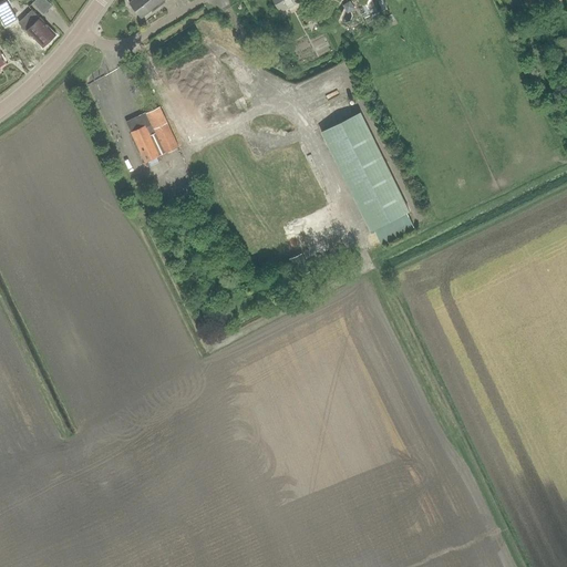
[(53,0),(38,0),(38,1),(49,12),(58,3),(53,0)]
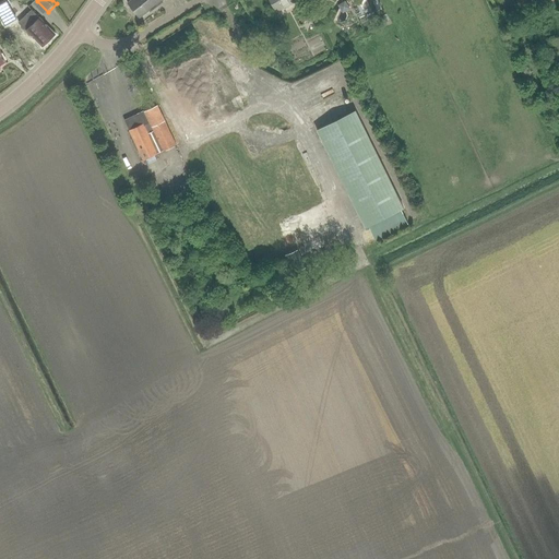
[(129,0),(127,2),(139,18),(149,11),(150,12),(163,2),(161,0),(129,0)]
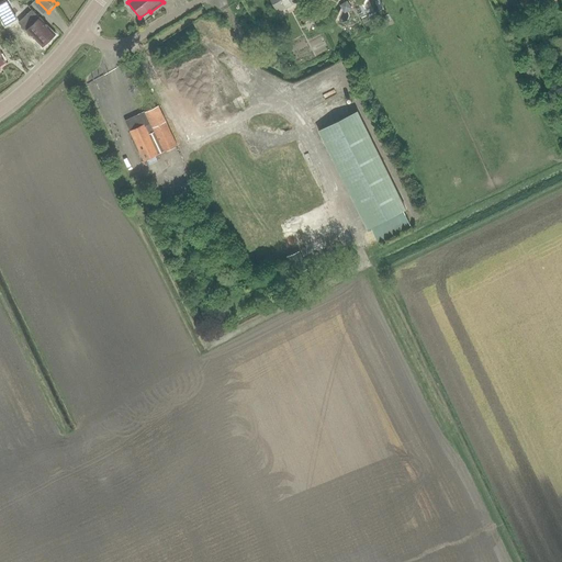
[(270,0),(277,12),(300,0),(270,0)]
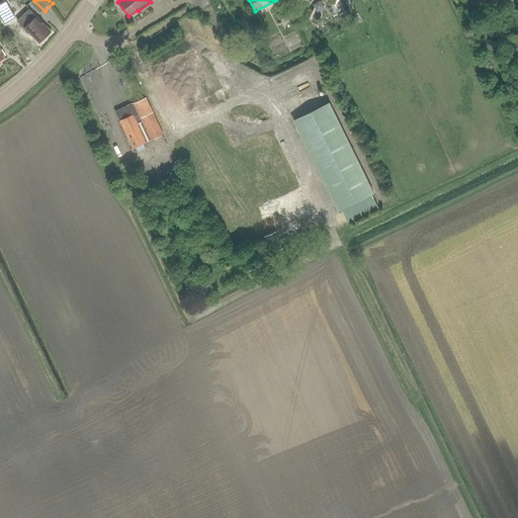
[(286,17),(291,14),(283,0),(280,0),(278,1),(283,11),(286,17)]
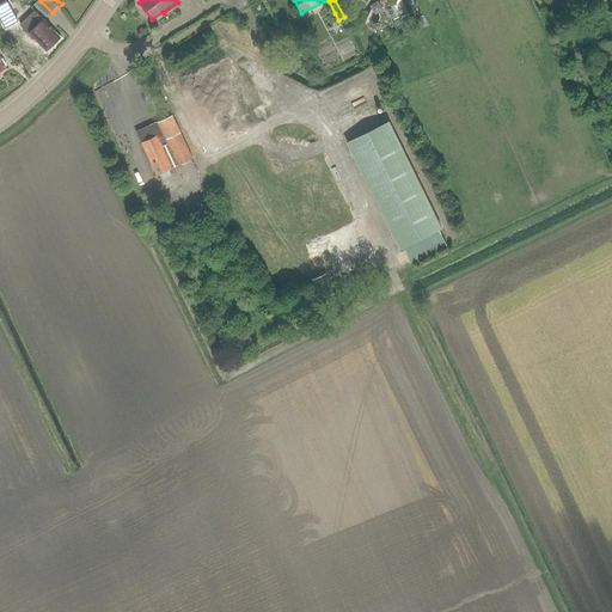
[(7,2),(0,6),(0,18),(6,29),(18,22),(7,2)]
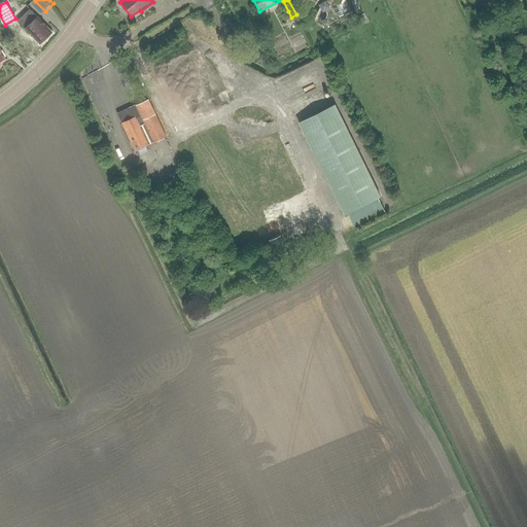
[(39,44),(51,32),(30,9),(18,22),(39,44)]
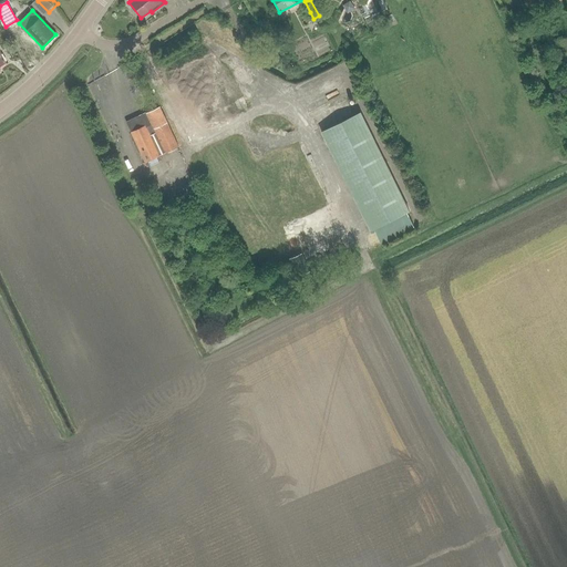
[(310,12),(302,17),(306,22),(313,19),(310,12)]
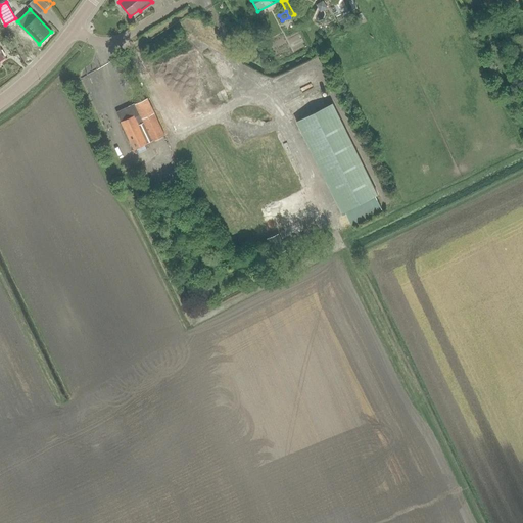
[(147,98),(134,104),(139,113),(139,114),(141,119),(154,112),(147,98)]
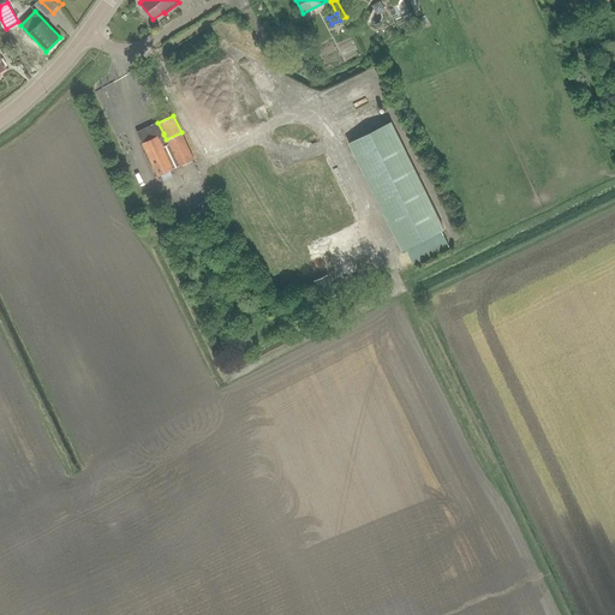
[(390,121),(347,143),(400,251),(406,249),(413,263),(449,246),(441,231),(443,230),(390,121)]
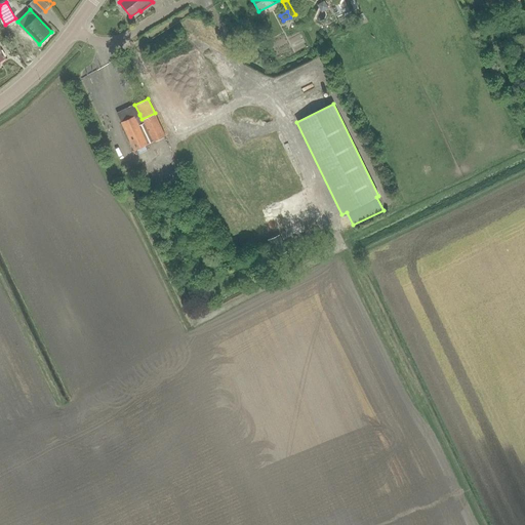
[(134,105),(117,113),(121,122),(134,116),(135,118),(139,115),(139,114),(134,105)]
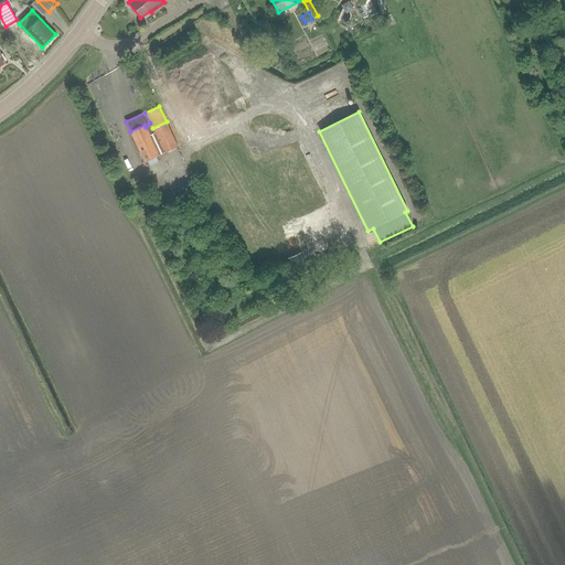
[(167,121),(152,128),(155,132),(163,153),(167,151),(178,146),(167,121)]
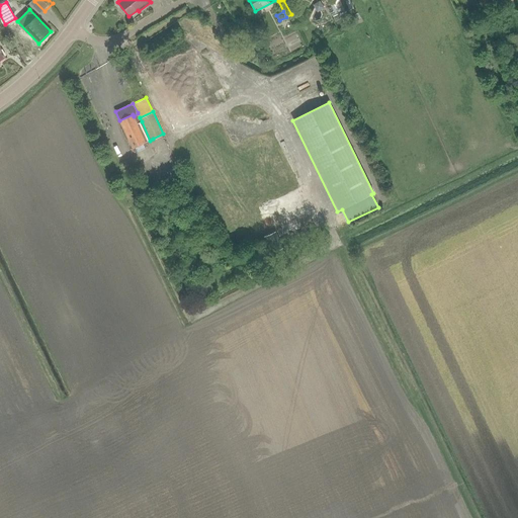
[(138,113),(134,116),(137,123),(142,121),(140,117),(138,113)]
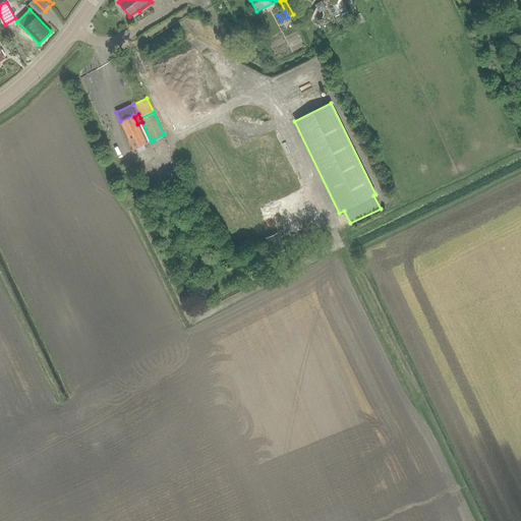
[(133,115),(120,121),(133,150),(147,143),(137,124),(134,117),(133,115)]
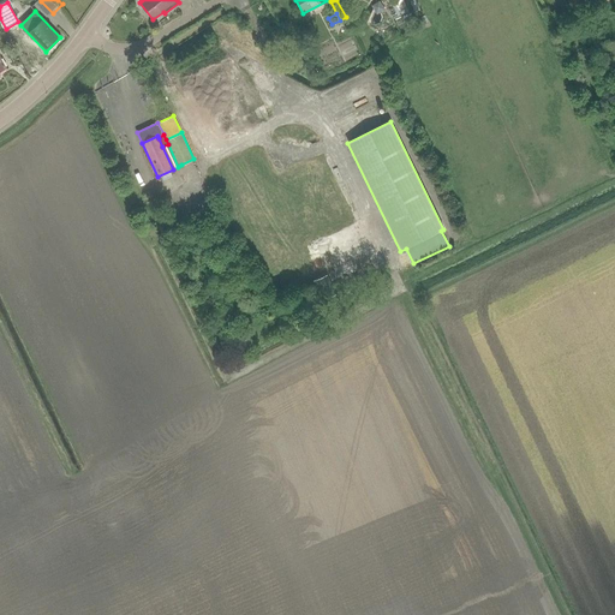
[(168,144),(162,147),(173,169),(173,168),(178,167),(168,144)]
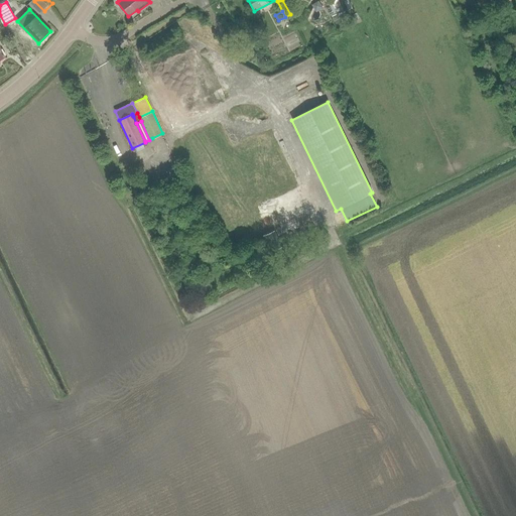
[(145,142),(132,148),(134,151),(146,145),(145,142)]
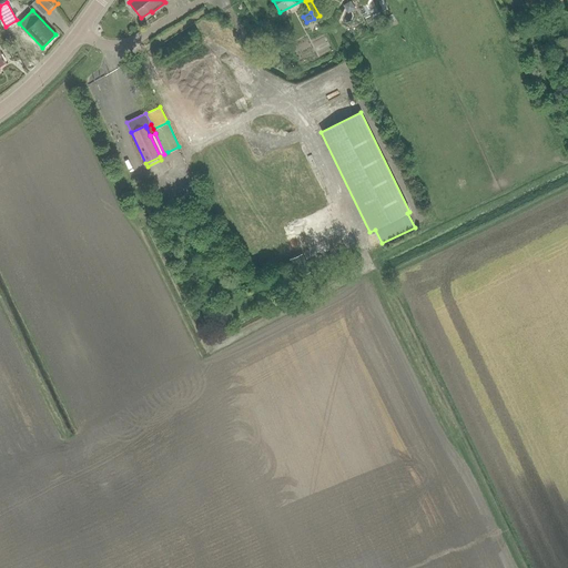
[(302,254),(290,260),(297,277),(311,272),(310,270),(302,254)]
